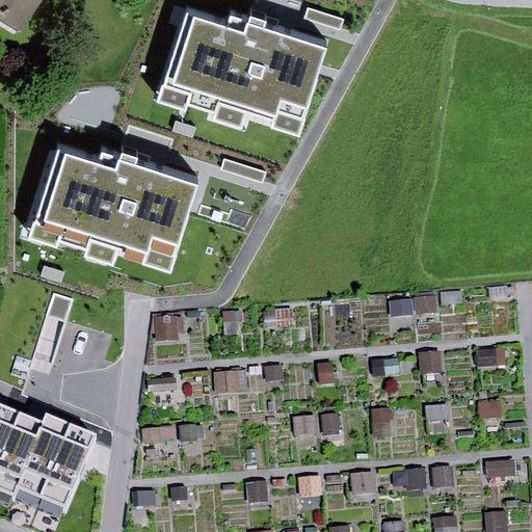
[(0,0),(0,21),(23,35),(44,0),(0,0)]
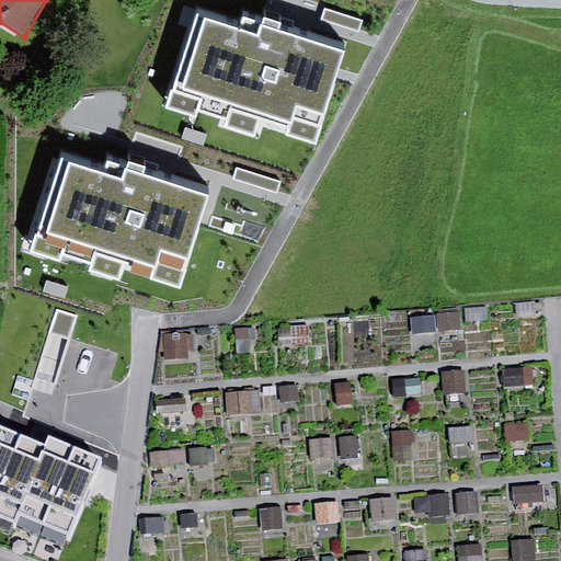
[(240,20),(198,7),(170,93),(227,113),(231,100),(292,119),(294,111),(324,121),(350,44),(244,9),(240,20)]
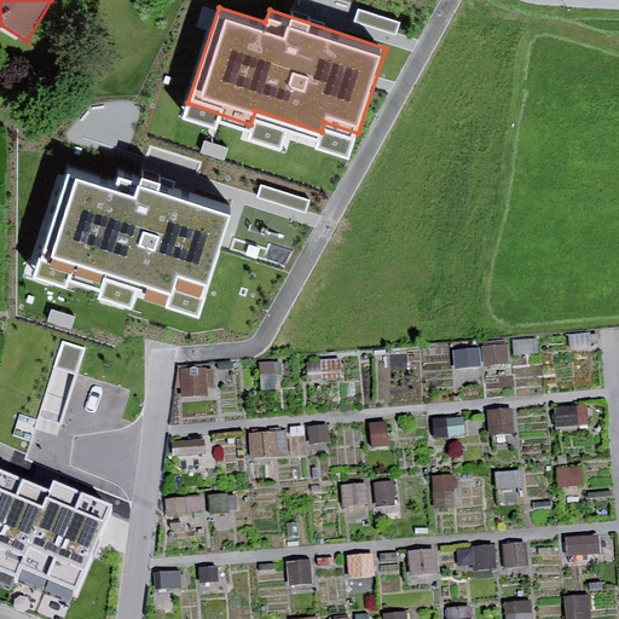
[(358,10),(354,21),(397,34),(400,22),(358,10)]
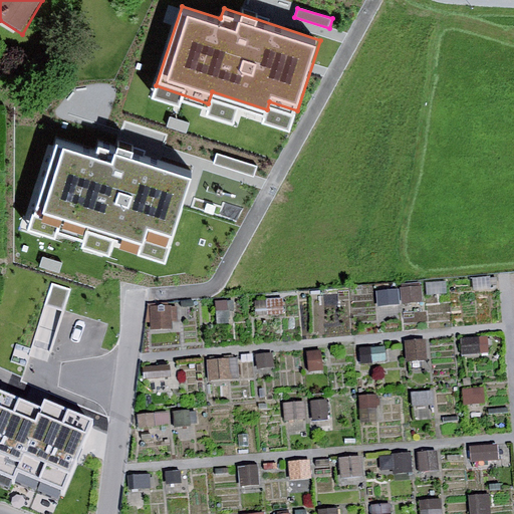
[(170,117),(167,127),(187,134),(190,123),(170,117)]
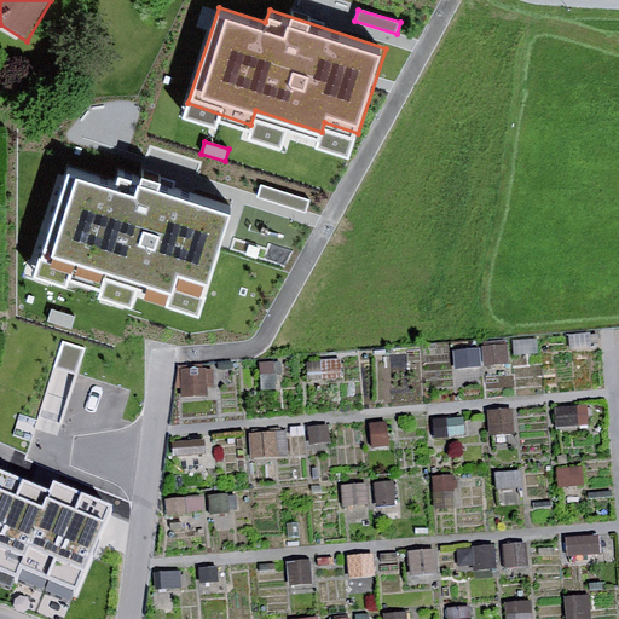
[(116,183),(69,167),(38,266),(102,287),(106,271),(171,291),(174,282),(207,293),(235,208),(120,172),(116,183)]
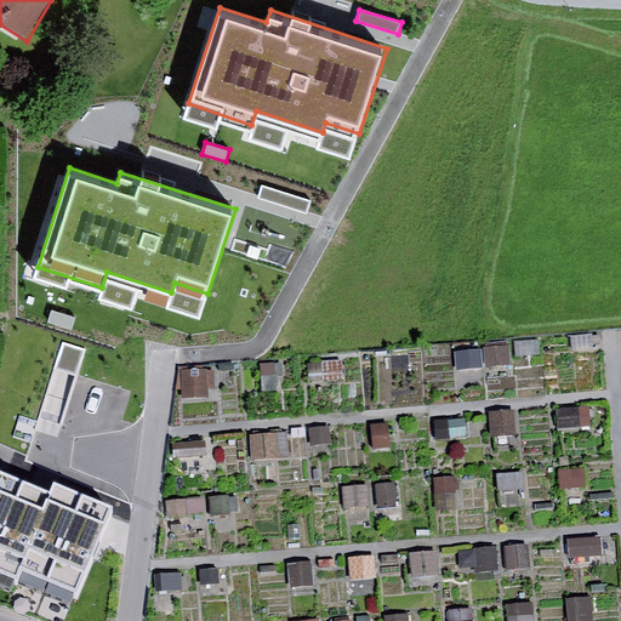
[(262,186),(258,198),(306,214),(311,201),(262,186)]
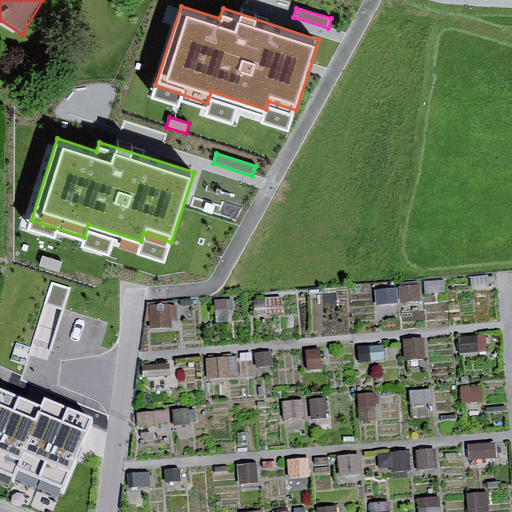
[(43,256),(40,266),(60,273),(63,262),(43,256)]
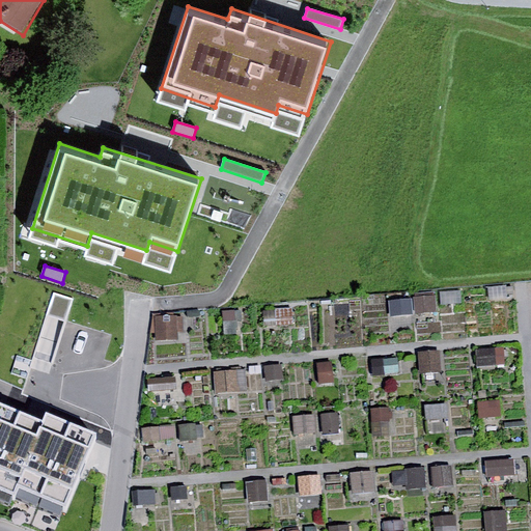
[(0,463),(21,412),(0,402),(0,463)]
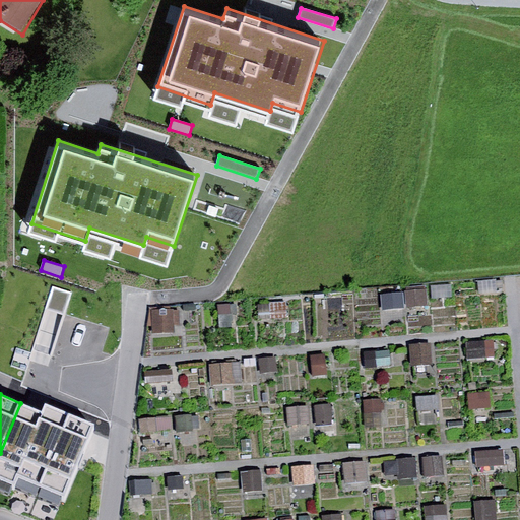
[(18,476),(44,412),(20,403),(0,453),(0,477),(15,483),(18,476)]
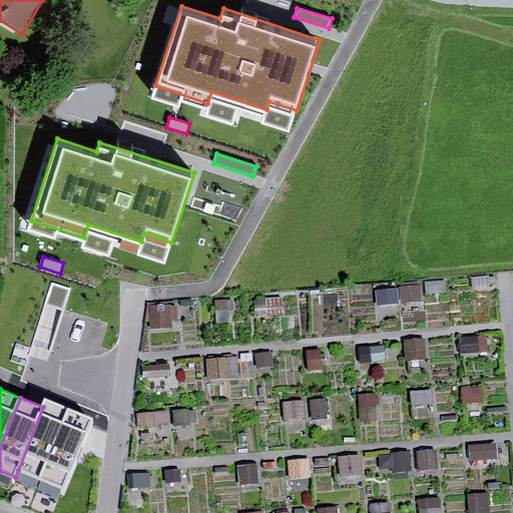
[(41,480),(70,410),(46,400),(43,407),(18,470),(41,480)]
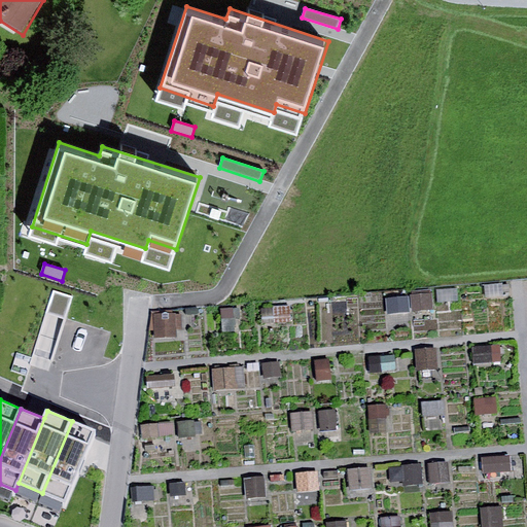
[(96,431),(72,421),(42,493),(66,502),(96,431)]
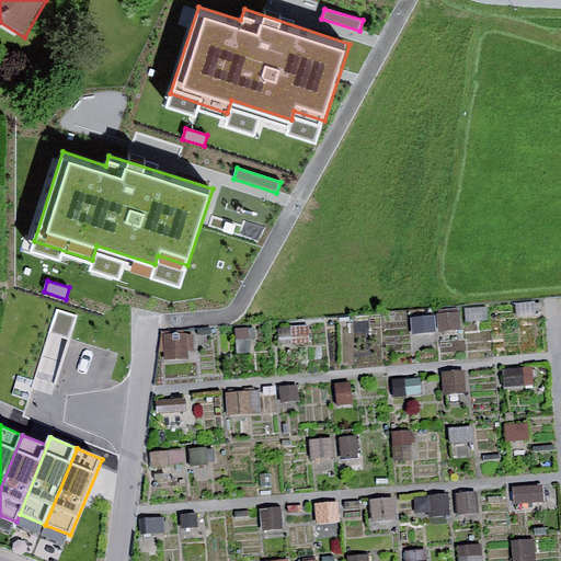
[(516,490),(517,505),(544,503),(542,488),(516,490)]
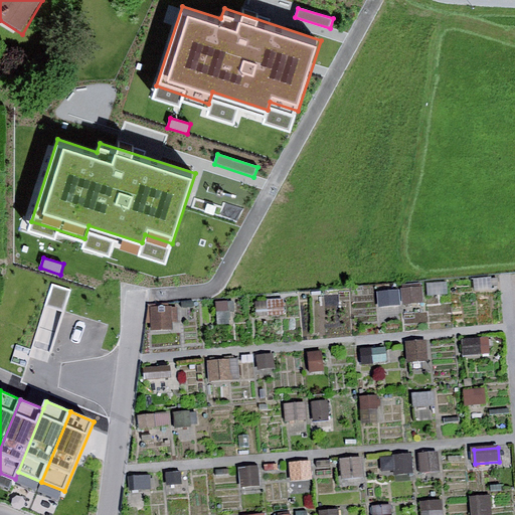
[(364,458),(343,459),(344,474),(364,473),(364,458)]
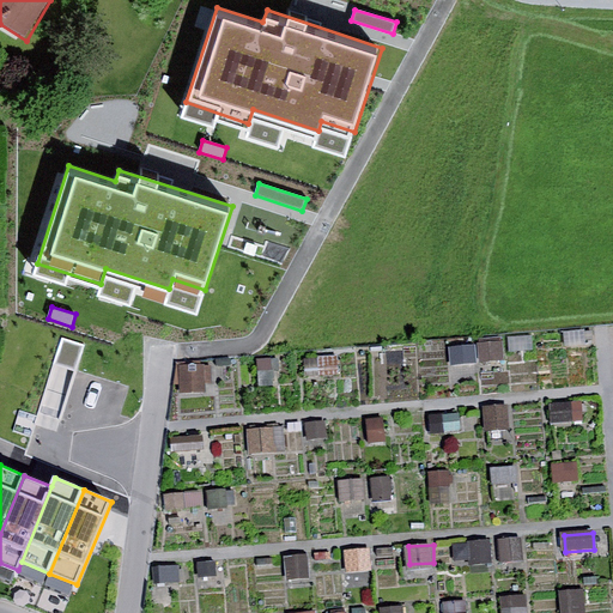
[(586,612),(586,588),(563,588),(563,612),(586,612)]
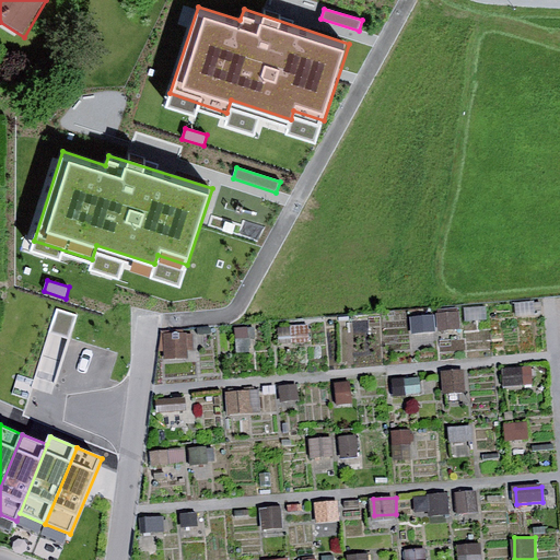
[(407,559),(426,559),(426,548),(407,549),(407,559)]
